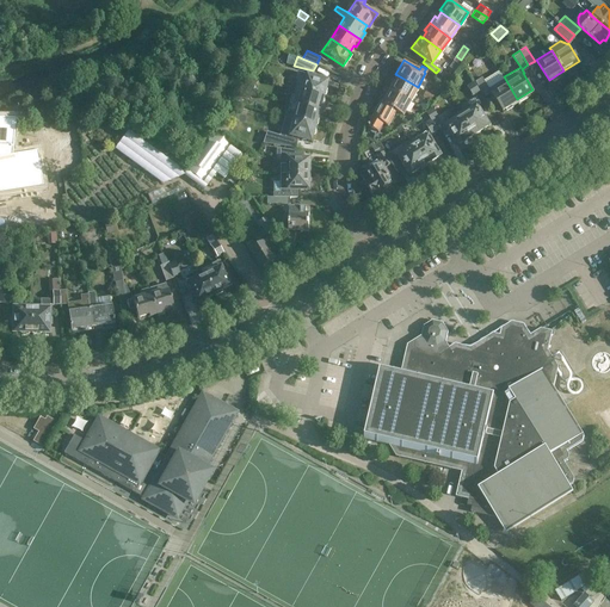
[(297,79),(295,87),(322,94),(327,79),(305,73),(305,72),(297,69),(295,78),(297,79)]
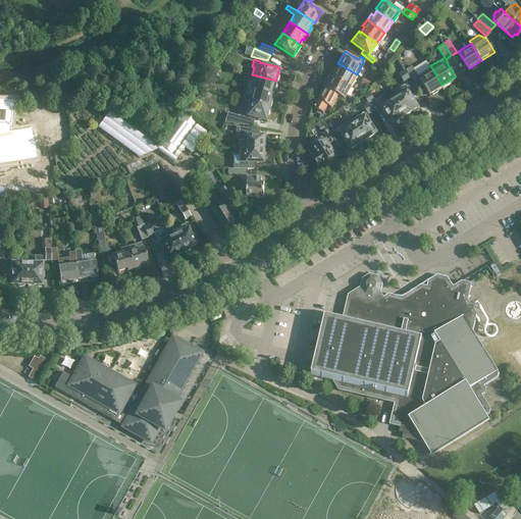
[(334,68),(331,75),(351,86),(357,74),(340,64),(336,69),(334,68)]
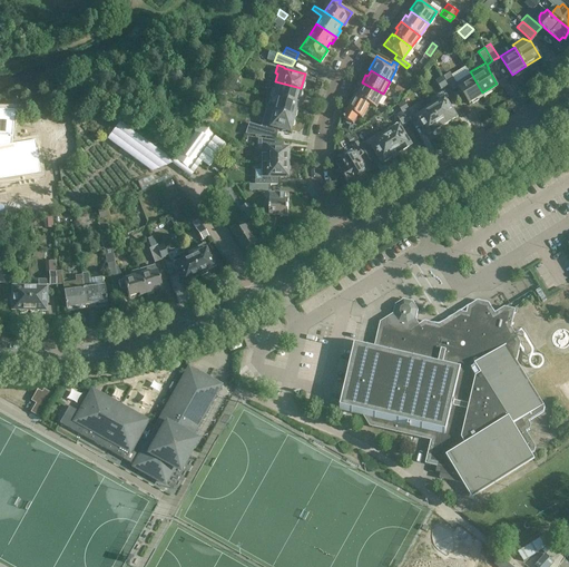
[(452,87),(458,84),(469,101),(482,93),(470,71),(455,80),(449,70),(443,74),(452,87)]
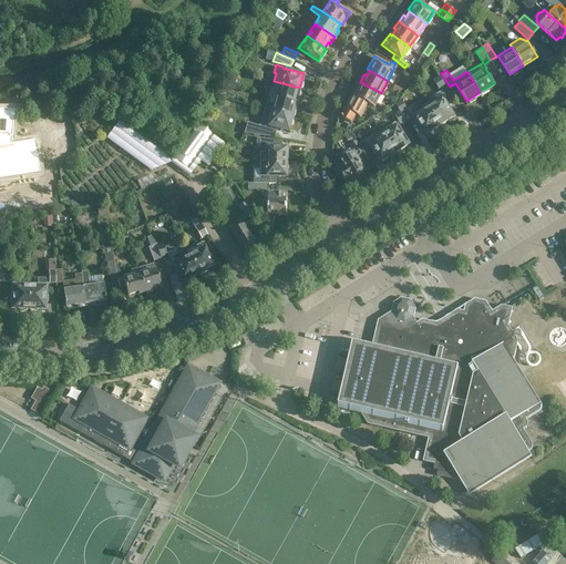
[(438,88),(444,83),(438,74),(432,78),(438,88)]
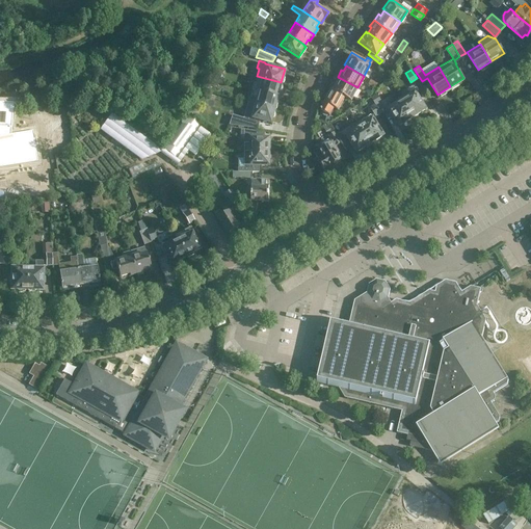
[(254,88),(277,96),(281,82),(257,76),(255,81),(253,81),(250,87),(254,88)]
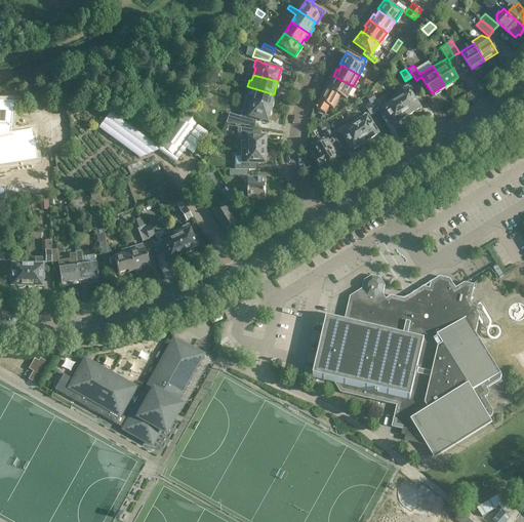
[(331,83),(328,88),(339,94),(346,97),(353,86),(333,76),(329,82),(331,83)]
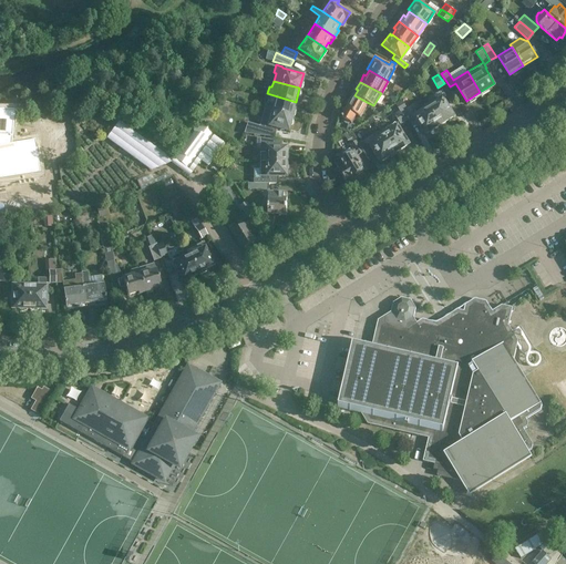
[(296,102),(270,94),(268,100),(270,101),(268,109),(273,110),(291,115),(296,102)]
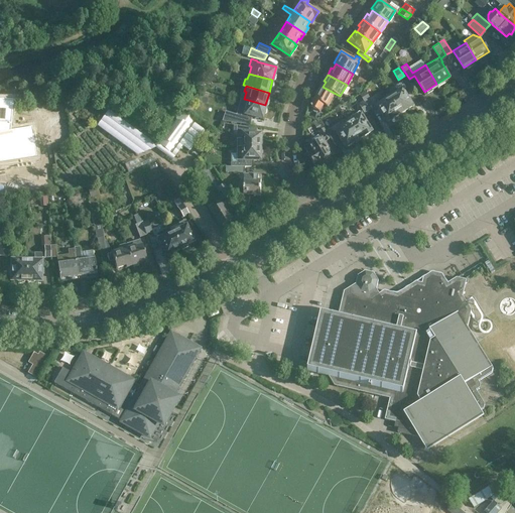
[(311,107),(310,109),(315,112),(314,117),(316,117),(325,113),(319,110),(324,103),(327,105),(334,93),(323,87),(322,86),(310,106),(311,107)]
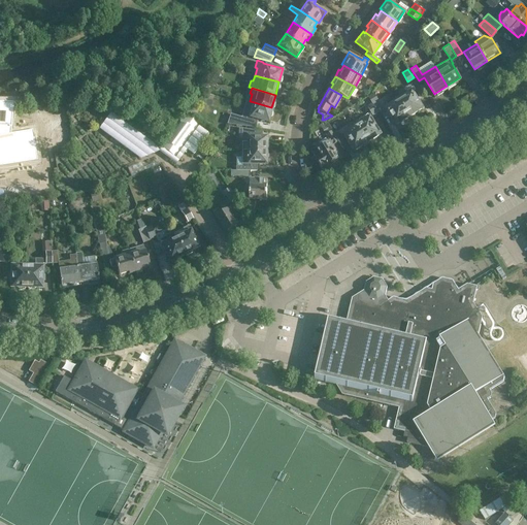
[(367,94),(371,101),(374,105),(380,102),(371,90),(367,94)]
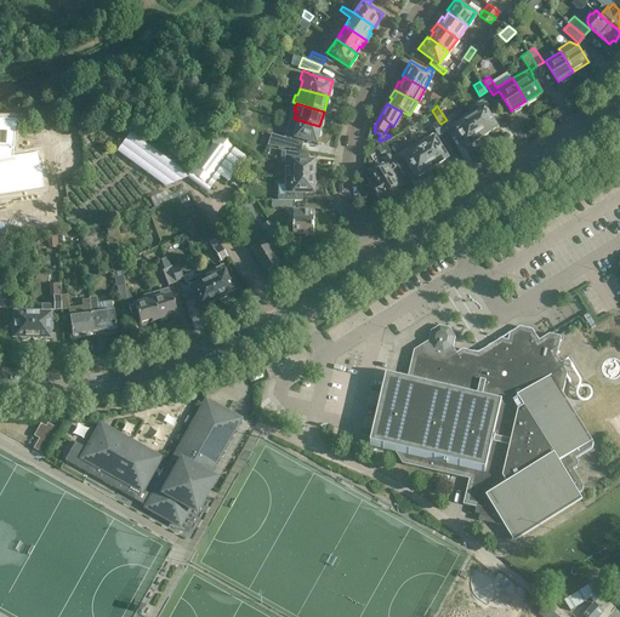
[(477,106),(466,113),(481,135),(496,125),(483,106),(478,108),(477,106)]
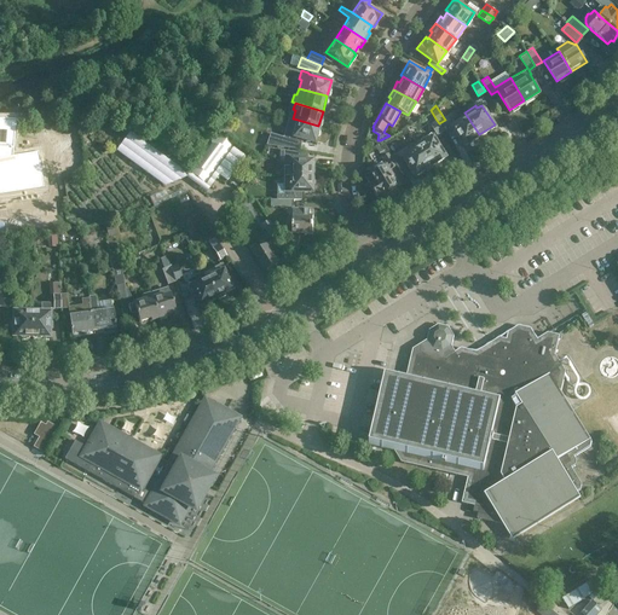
[(409,115),(406,120),(411,122),(411,123),(421,116),(414,112),(413,117),(409,115)]
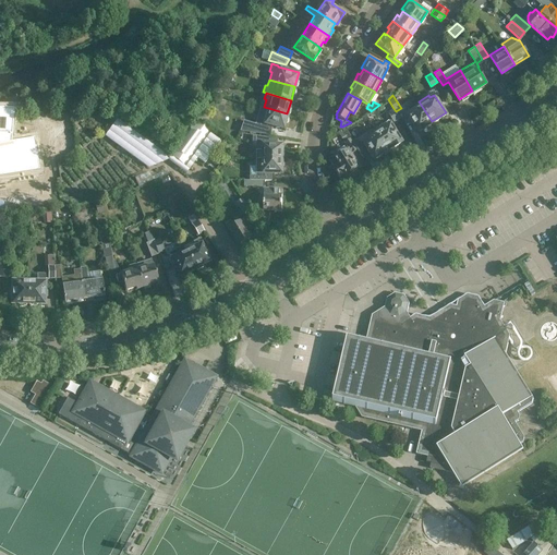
[(432,121),(419,101),(409,107),(411,109),(407,112),(418,130),(432,121)]
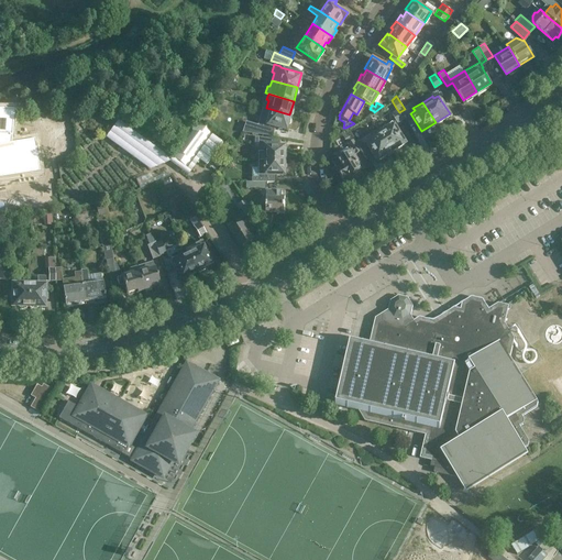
[(242,130),(255,132),(262,133),(264,125),(273,128),(274,125),(286,129),(289,114),(271,109),(262,107),(257,123),(245,120),(242,130)]
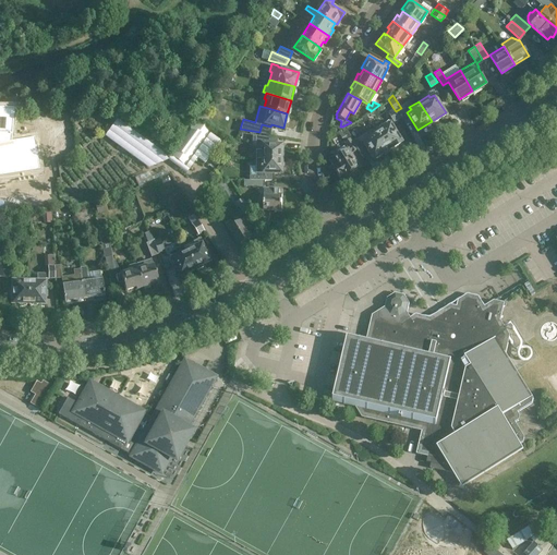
[(392,107),(387,110),(394,120),(398,117),(396,111),(392,107)]
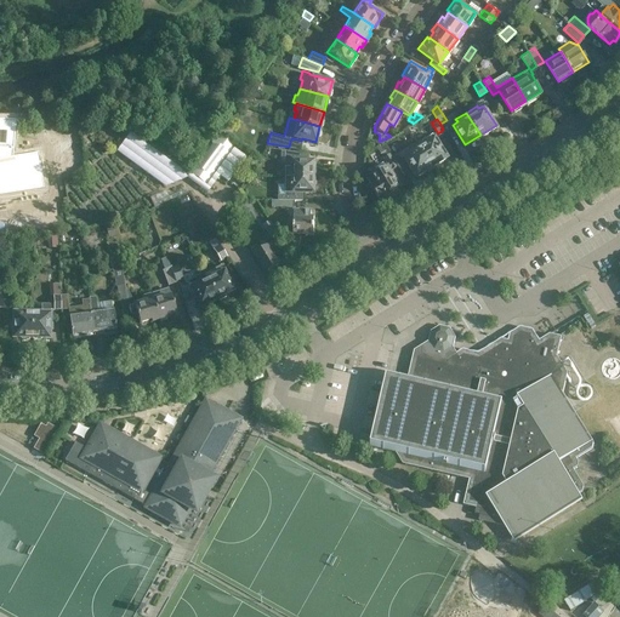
[(0,195),(49,190),(45,153),(18,159),(22,121),(0,121),(0,195)]
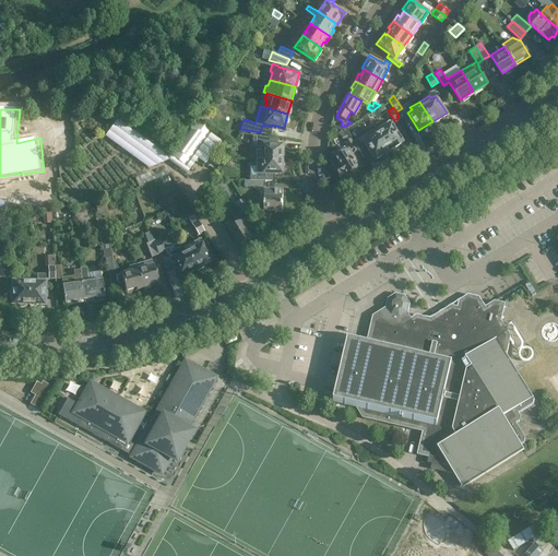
[(192,154),(210,131),(211,130),(196,119),(170,154),(185,165),(191,156),(192,154)]
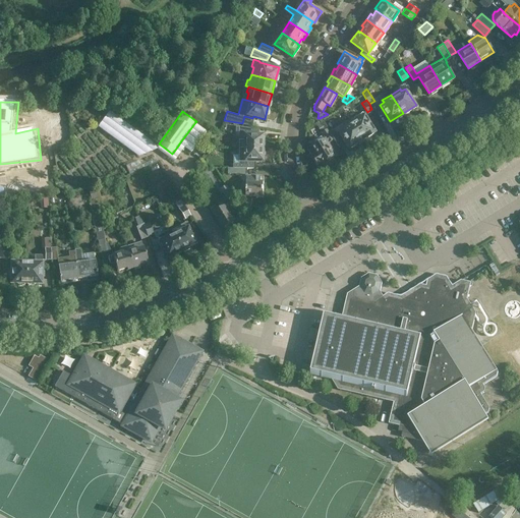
[(355,119),(351,121),(361,138),(374,130),(362,111),(353,116),(355,119)]
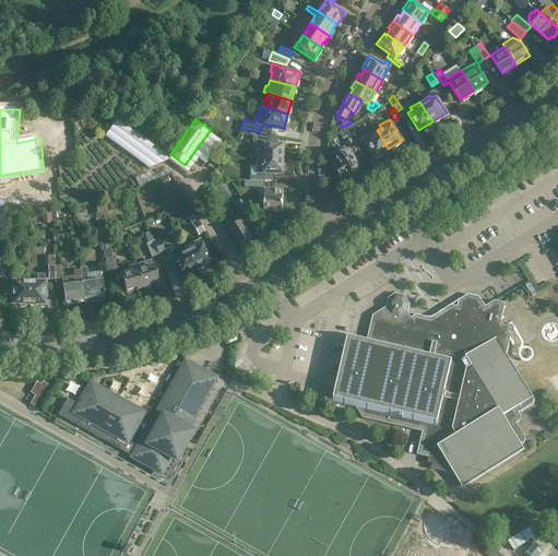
[(344,129),(339,132),(343,139),(348,137),(344,129)]
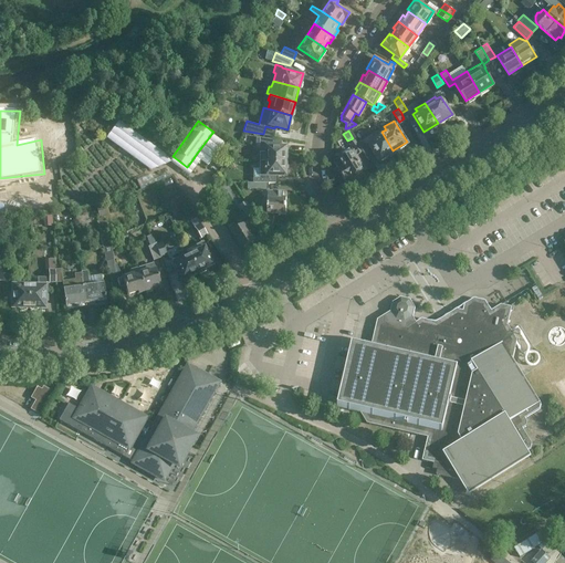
[(393,150),(382,132),(377,135),(375,132),(365,138),(379,159),(393,150)]
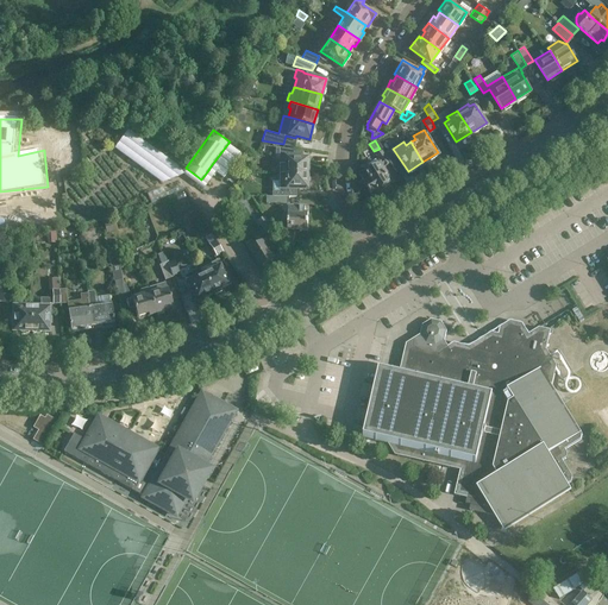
[(229,143),(210,168),(221,176),(240,150),(229,143)]
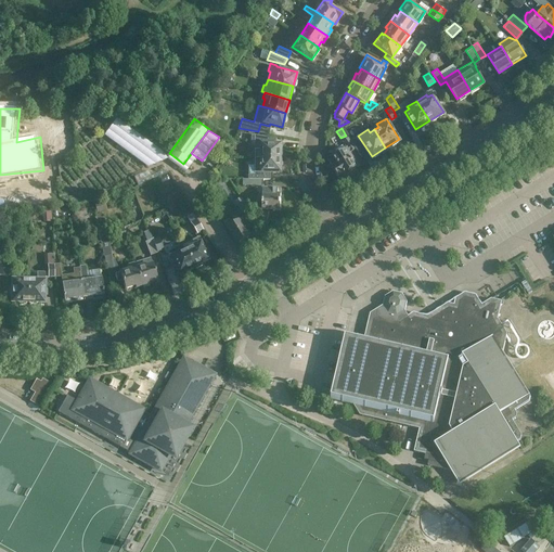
[(254,143),(254,156),(280,156),(281,142),(271,142),(271,137),(254,133),(252,133),(252,143),(254,143)]
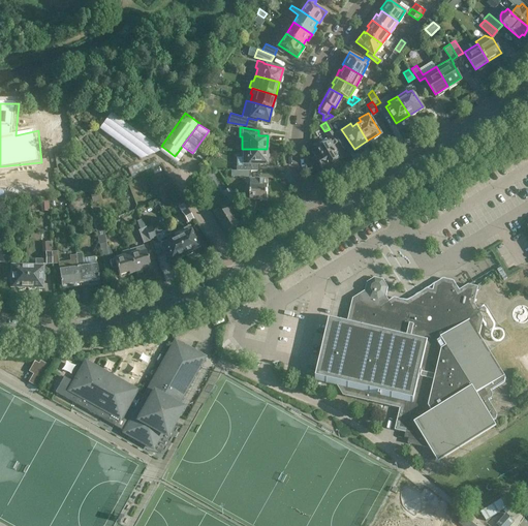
[(316,157),(315,158),(321,167),(327,165),(340,158),(331,144),(339,140),(333,128),(325,132),(329,137),(319,143),(311,149),(316,157)]
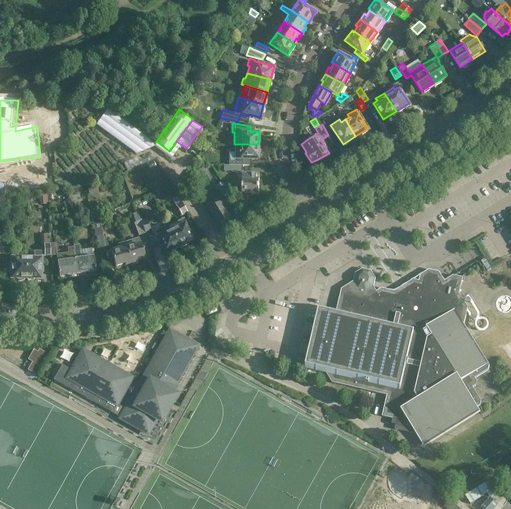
[(213,131),(204,125),(201,129),(203,130),(198,137),(201,139),(200,140),(203,143),(210,136),(210,135),(213,131)]
